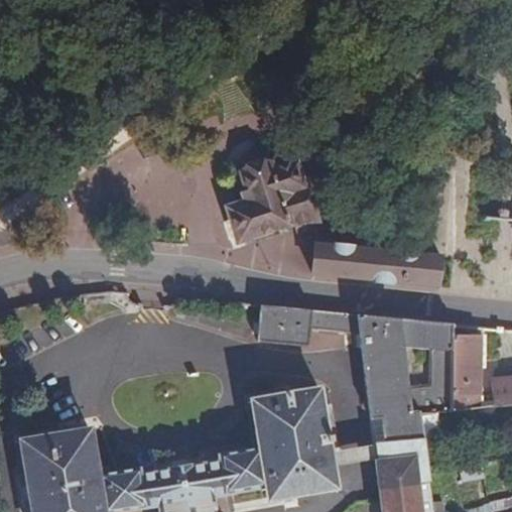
[(305,182),(298,162),(276,168),(274,161),(268,163),(266,160),(263,159),(260,158),(255,160),(252,161),(249,164),(248,166),(248,169),(242,171),(253,207),(231,213),(238,237),(291,221),(295,229),(324,221),(311,181),(305,182)]
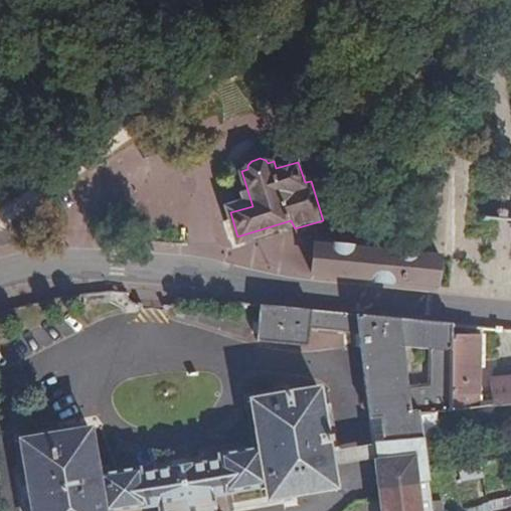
[(442,283),(444,253),(319,240),(316,272),(388,279),(442,283)]
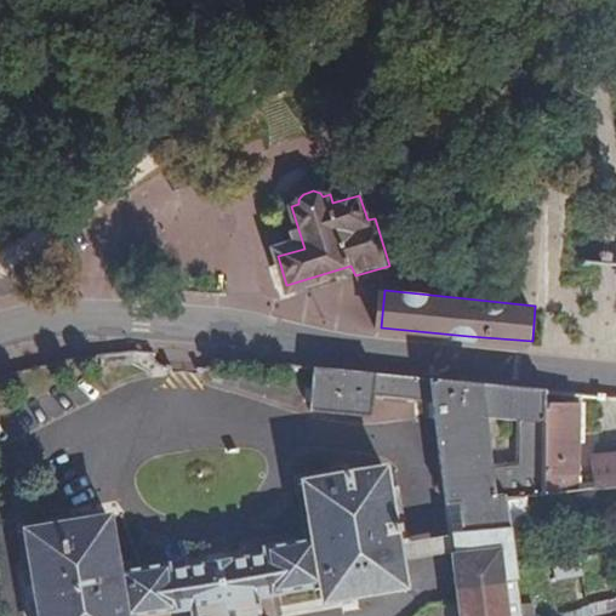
[(543,342),(542,307),(535,306),(532,341),(543,342)]
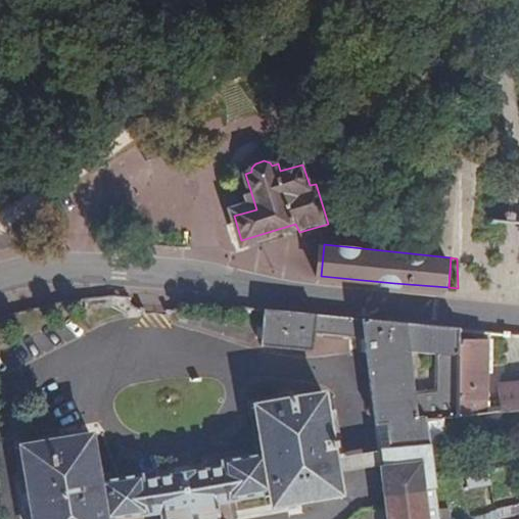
[(390,447),(381,449),(383,464),(381,464),(387,518),(465,518),(462,507),(445,508),(441,509),(427,419),(432,419),(460,417),(459,400),(459,337),(459,328),(267,310),(264,346),(317,351),(318,334),(367,338),(377,424),(387,423),(390,447)]
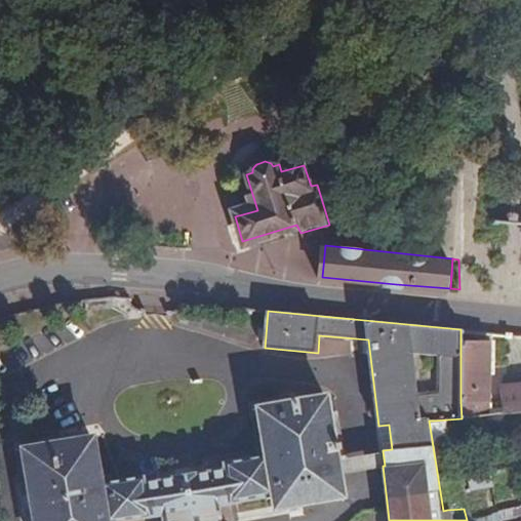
[(494,402),(493,339),(461,338),(461,402),(494,402)]
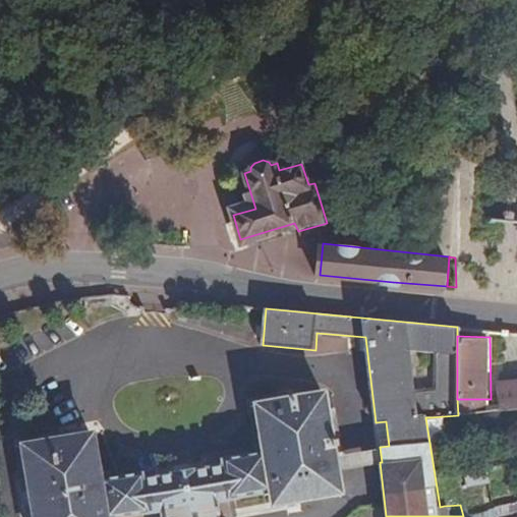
[(516,381),(497,384),(500,410),(516,408),(516,381)]
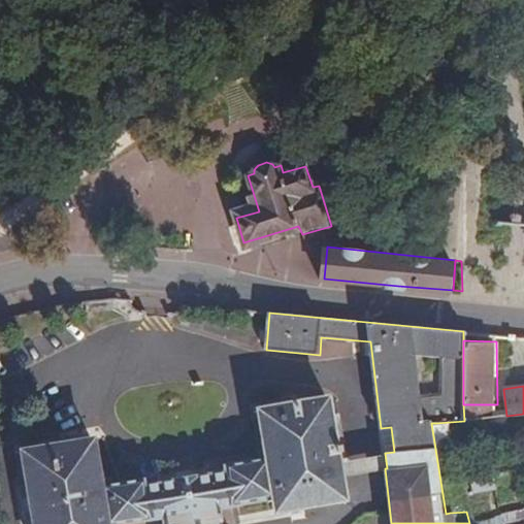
[(221,519),(218,502),(272,492),(275,511),(348,499),(342,476),(340,460),(329,396),(259,407),(267,460),(223,467),(223,475),(150,486),(149,480),(104,488),(95,437),(22,450),(34,523),(110,523),(110,521),(172,510),(173,518),(163,519),(164,523),(227,523),(227,518),(221,519)]
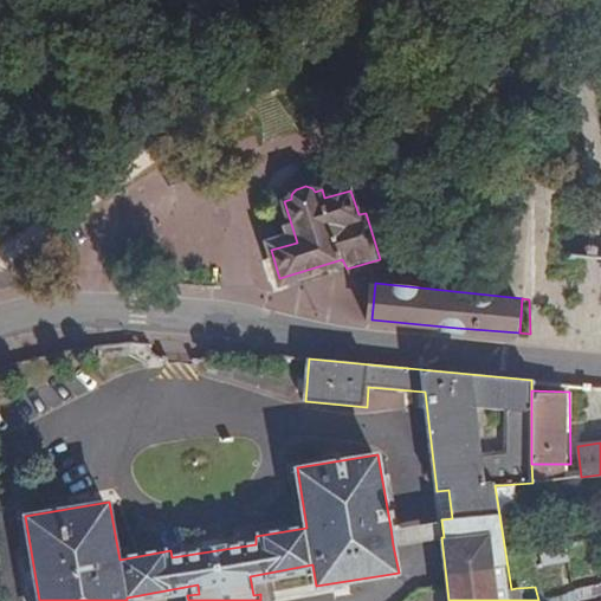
[(444,537),(441,519),(391,528),(393,545),(440,538),(441,537),(444,537)]
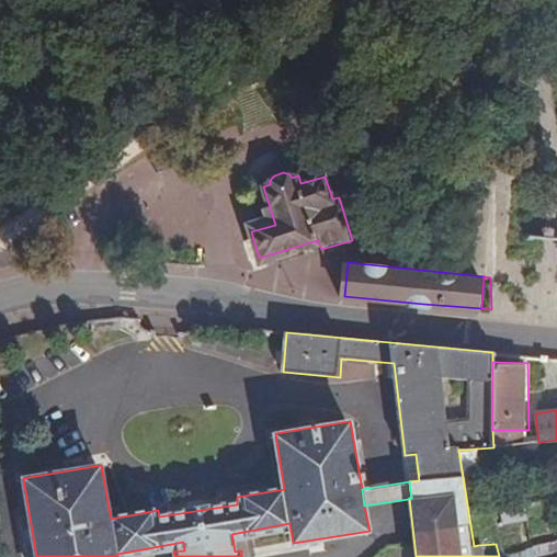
[(531,520),(526,492),(508,496),(508,504),(501,506),(504,524),(531,520)]
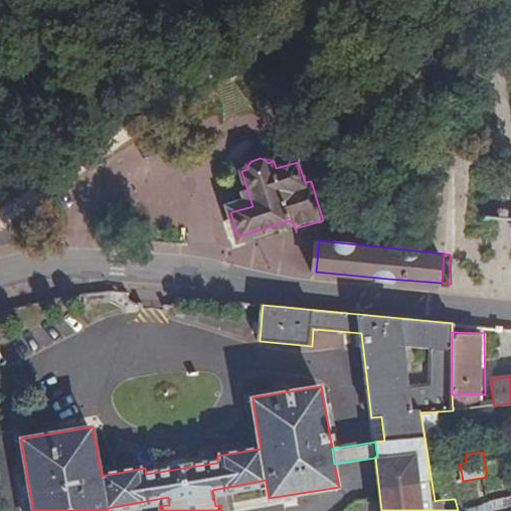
[(493,510),(510,507),(510,495),(489,500),(489,502),(491,510),(493,510)]
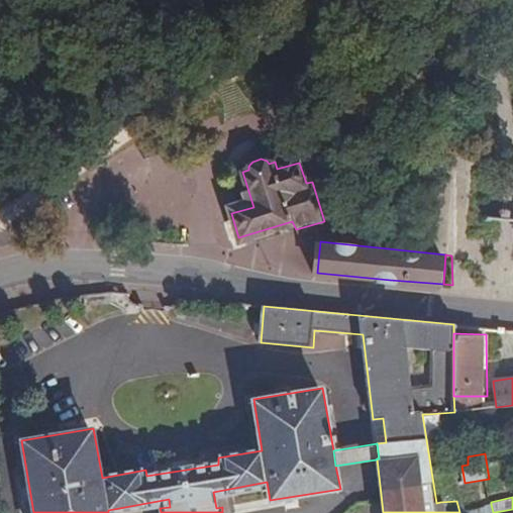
[(493,512),(491,504),(486,505),(486,508),(476,510),(476,508),(471,509),(472,512),(493,512)]
